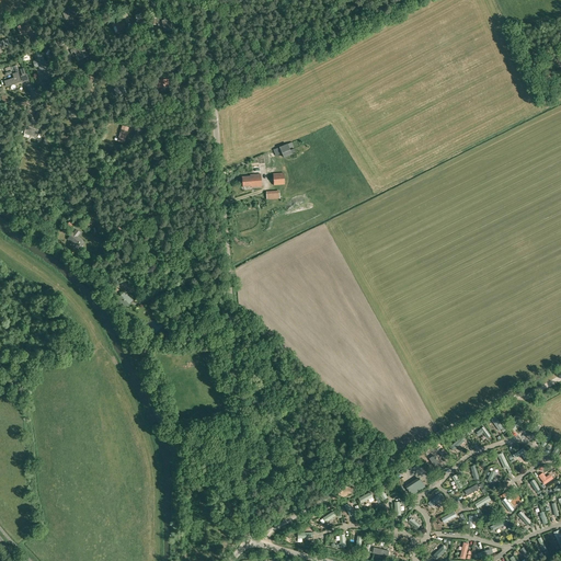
[(65,13),(63,13),(65,19),(71,15),(72,16),(76,15),(72,9),(65,12),(64,12),(65,13)]
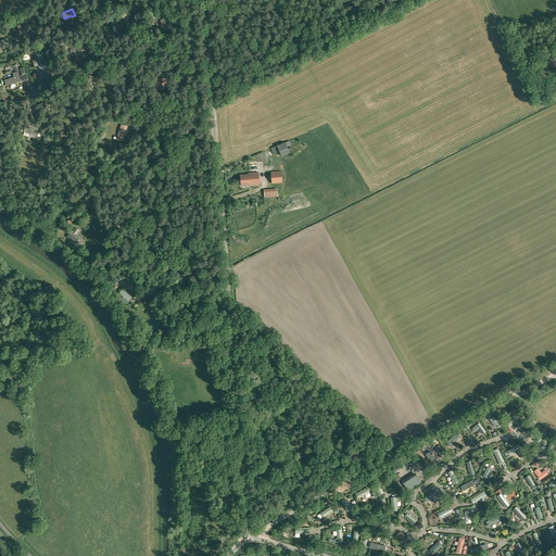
[(163,17),(164,20),(161,21),(162,24),(162,25),(162,30),(171,29),(169,23),(169,22),(168,17),(163,17)]
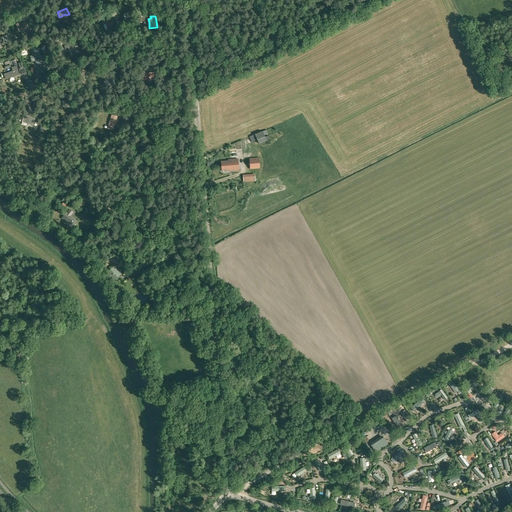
[(107,29),(115,26),(113,20),(109,21),(108,20),(102,22),(103,25),(105,24),(107,29)]
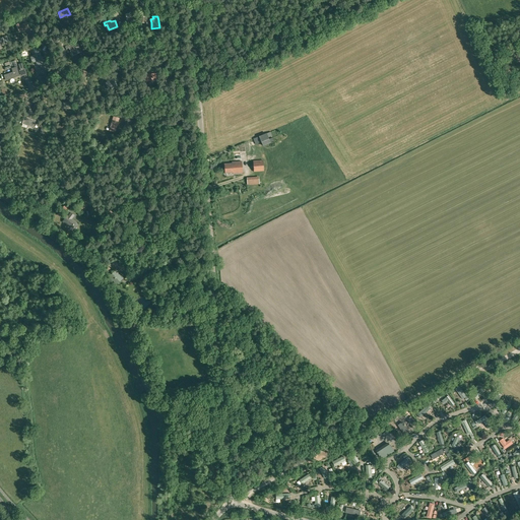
[(19,23),(16,24),(19,31),(28,27),(26,22),(20,25),(19,23)]
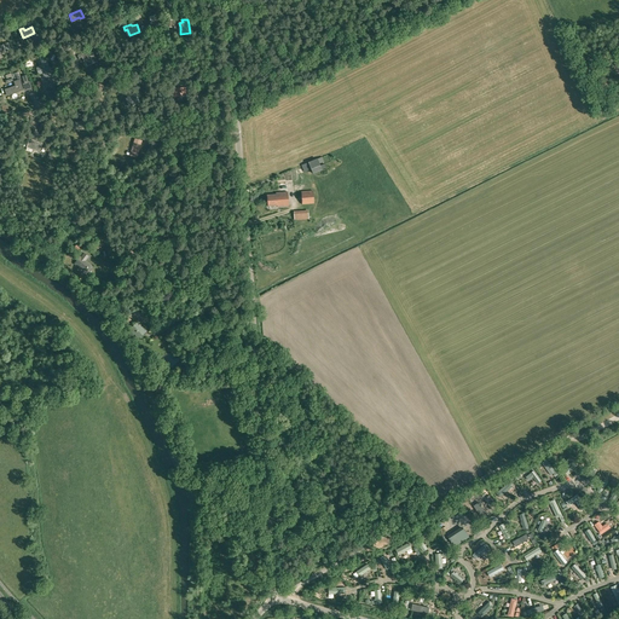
[(79,56),(80,59),(82,57),(84,59),(84,61),(85,62),(88,61),(90,64),(96,61),(94,58),(94,57),(91,51),(84,55),(82,53),(79,56)]
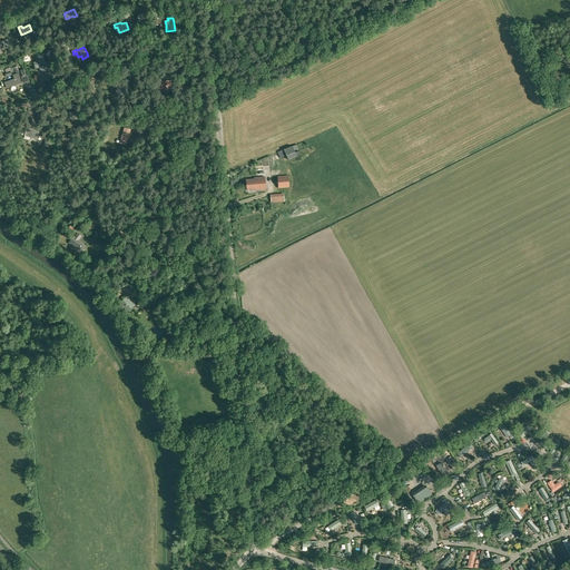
[(46,65),(43,59),(33,62),(36,68),(38,68),(37,67),(39,67),(41,72),(47,70),(45,65),(46,65)]
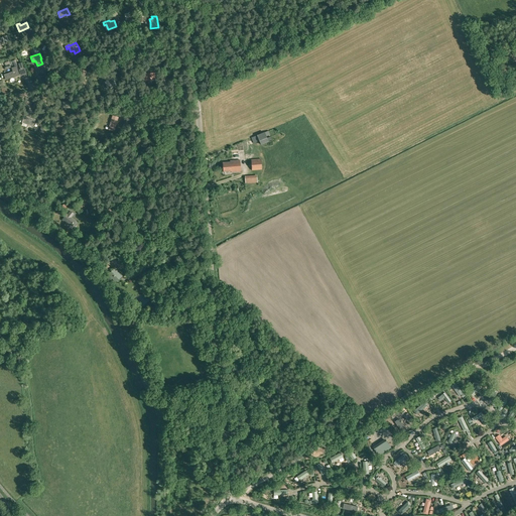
[(6,80),(19,75),(16,67),(12,68),(13,72),(4,75),(6,80)]
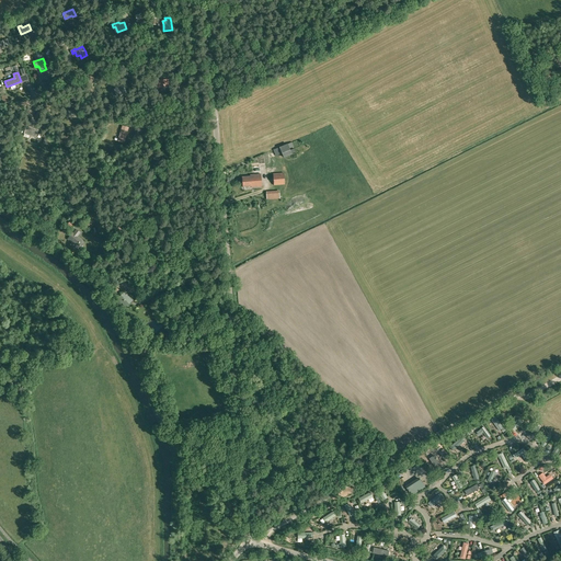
[(169,88),(169,79),(157,79),(157,88),(160,87),(160,88),(162,88),(169,88)]
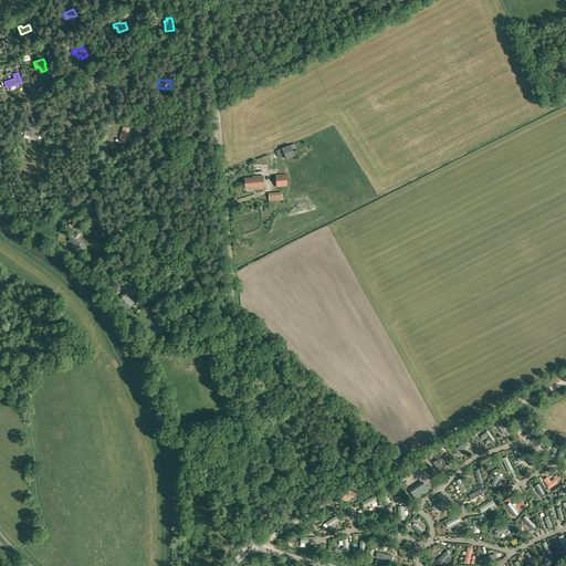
[(118,88),(115,90),(118,97),(127,94),(123,84),(118,86),(118,88)]
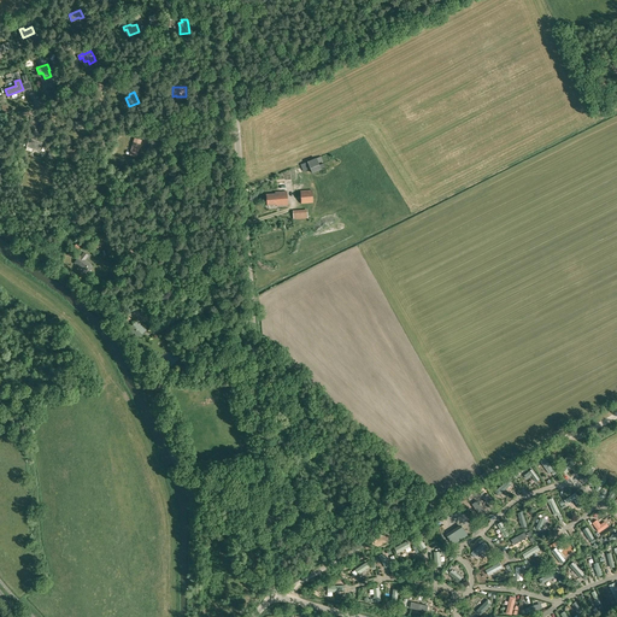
[(136,157),(142,140),(134,137),(129,156),(136,157)]
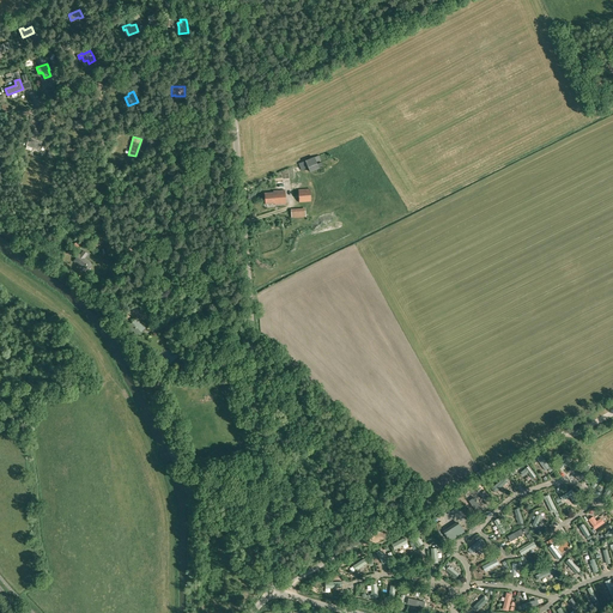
[(42,143),(29,138),(26,146),(40,150),(42,143)]
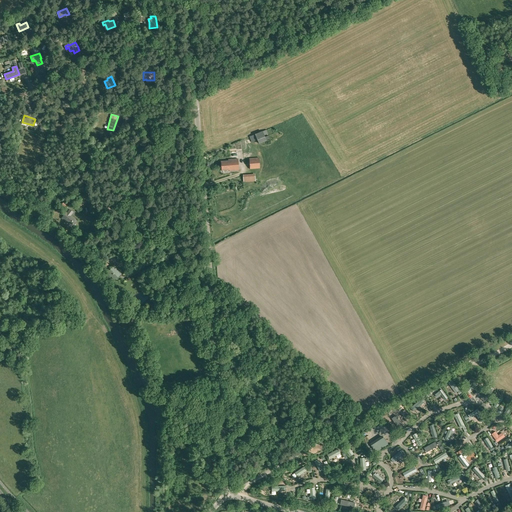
[(252,142),(257,140),(259,144),(267,141),(265,136),(269,135),(267,129),(262,131),(255,134),(255,135),(249,137),(252,142)]
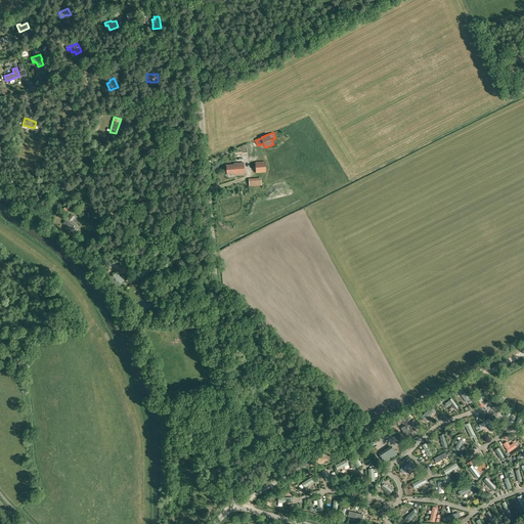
[(256,173),(266,172),(265,162),(255,162),(256,173)]
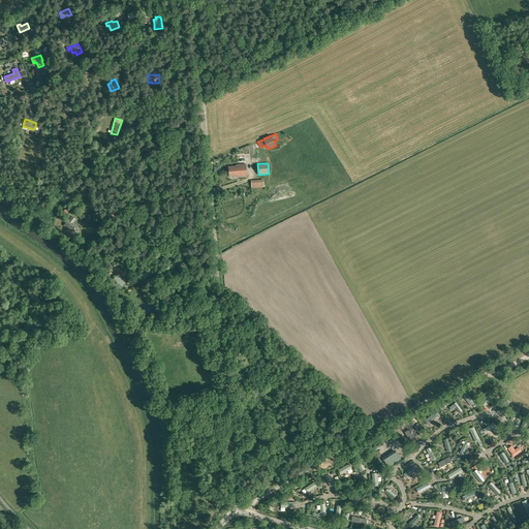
[(237,177),(247,176),(246,164),(236,165),(236,166),(228,166),(228,176),(237,176),(237,177)]
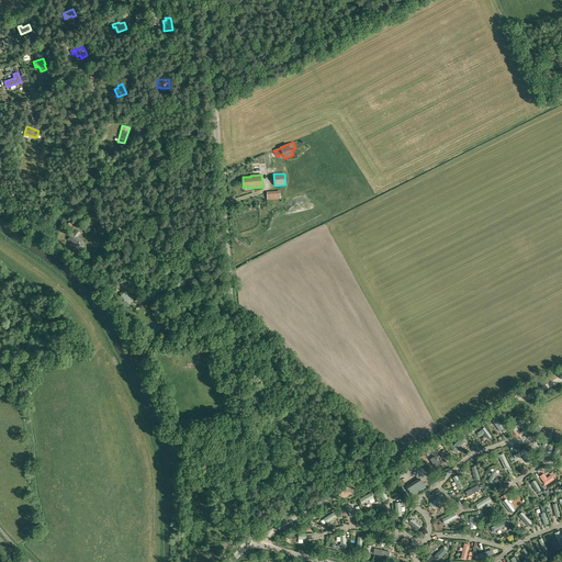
[(267,192),(268,200),(271,200),(280,199),(280,193),(280,191),(267,192)]
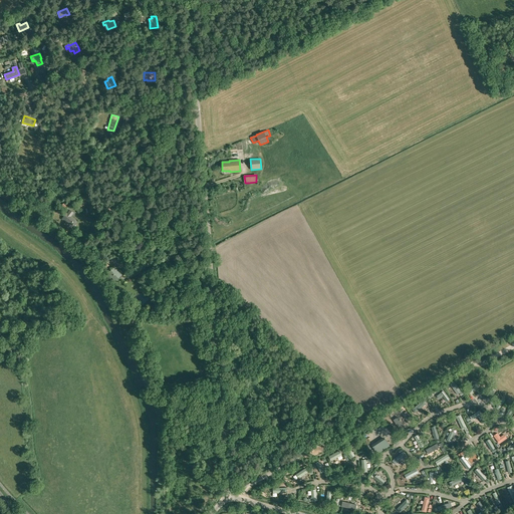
[(67,223),(67,222),(71,225),(74,220),(70,217),(73,213),(70,211),(67,214),(66,213),(62,219),(67,223)]
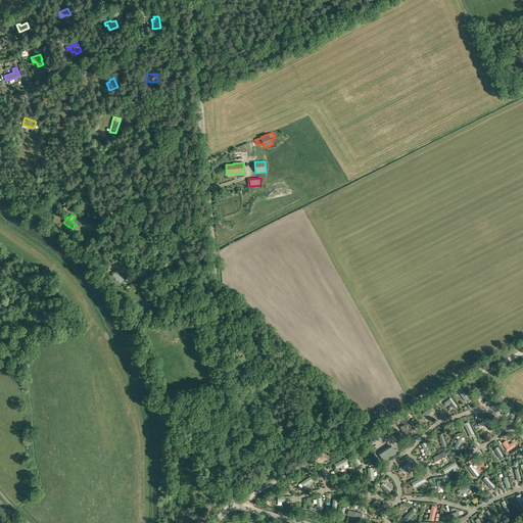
[(117,285),(123,280),(116,273),(110,278),(117,285)]
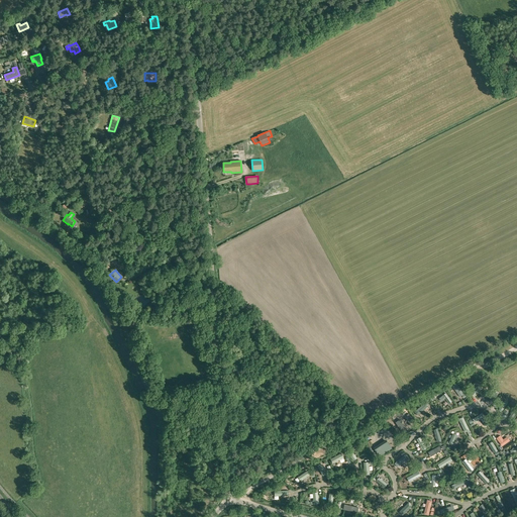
[(491,392),(488,390),(483,398),(485,400),(491,392)]
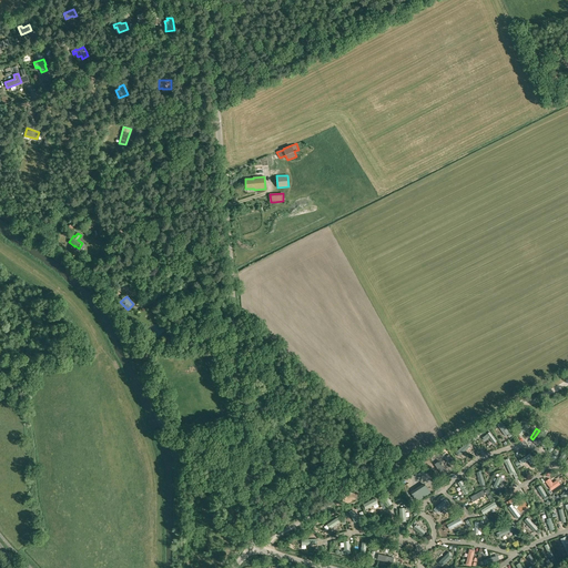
[(484,440),(489,437),(494,443),(497,440),(489,430),(482,437),(484,440)]
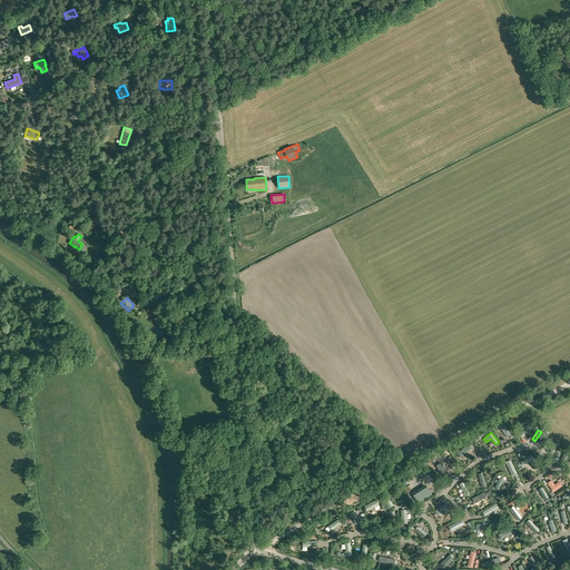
[(560,443),(557,441),(549,452),(552,454),(560,443)]
